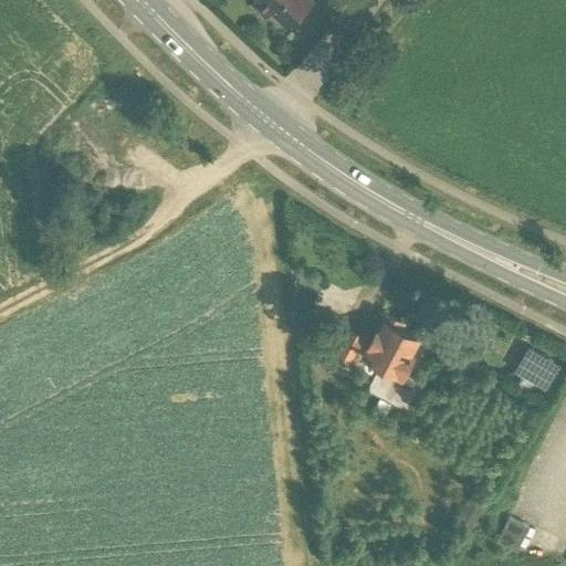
[(306,3),(308,0),(261,0),(254,7),(268,19),(272,14),(289,30),(311,7),(306,3)]
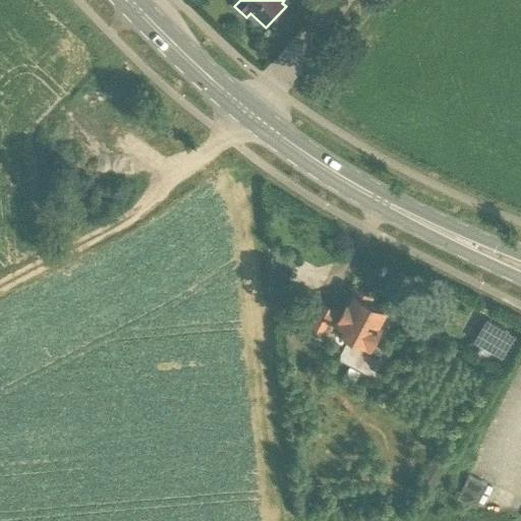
[(355,288),(341,313),(321,302),(309,324),(327,332),(331,325),(368,344),(380,322),(378,321),(384,308),(368,301),(370,296),(355,288)]
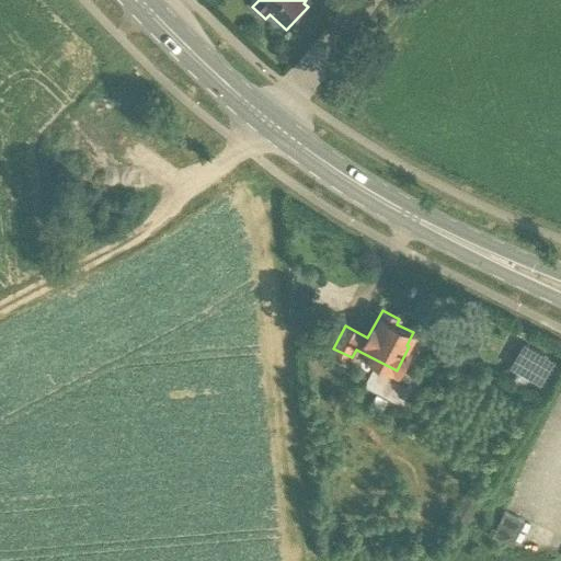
[(528,379),(518,373),(511,387),(522,392),(528,379)]
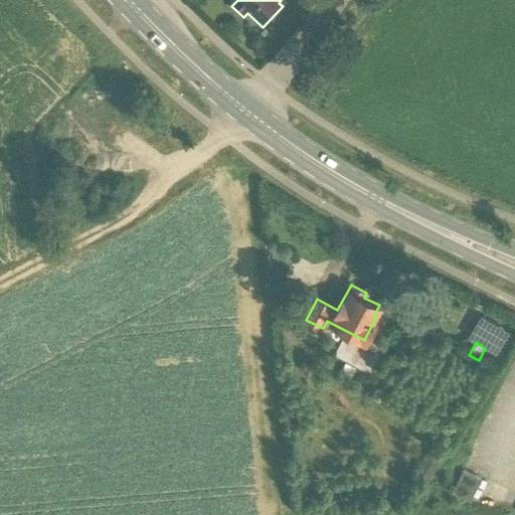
[(448,499),(467,508),(481,478),(462,470),(448,499)]
